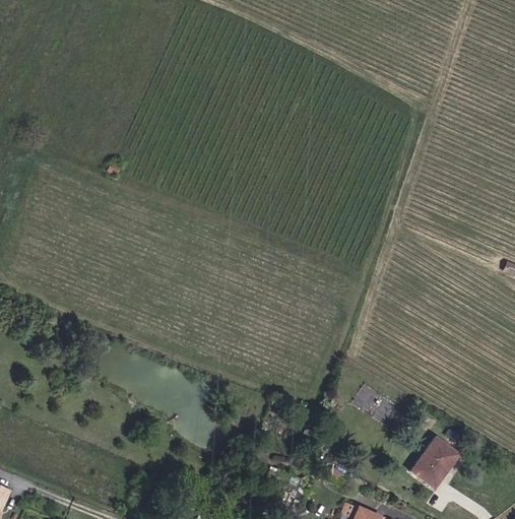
[(111,171),(119,175),(123,168),(115,164),(111,171)]
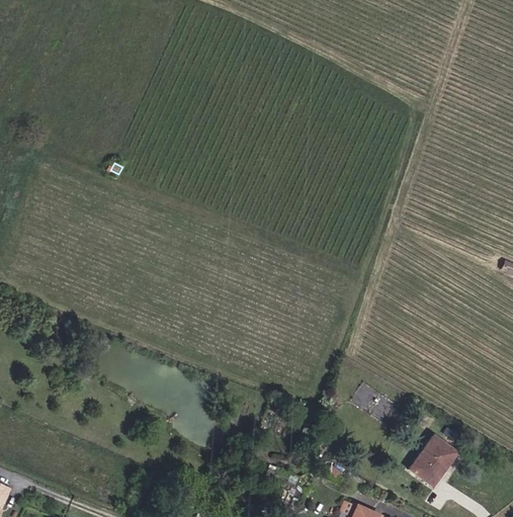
[(304,441),(314,445),(319,433),(308,429),(304,441)]
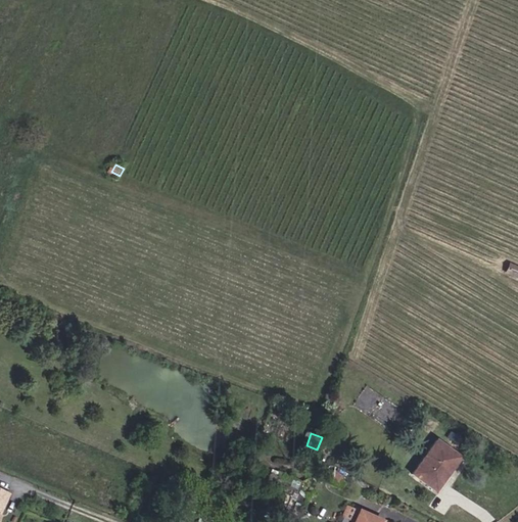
[(416,476),(439,492),(463,458),(439,441),(416,476)]
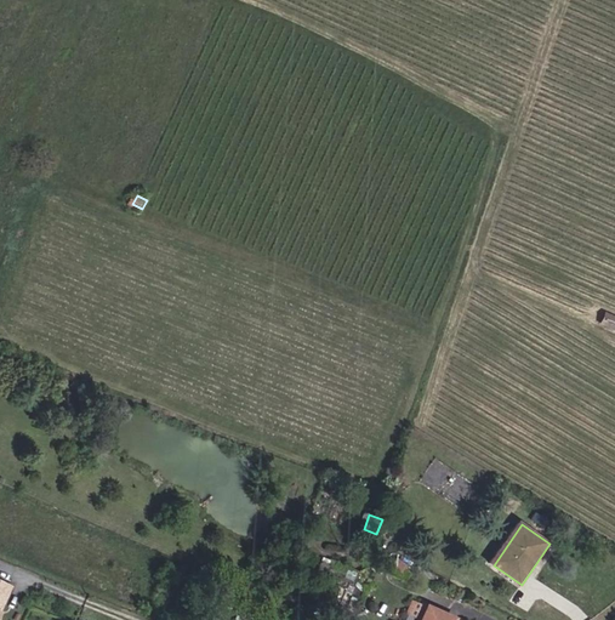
[(349,579),(358,582),(362,575),(353,570),(349,579)]
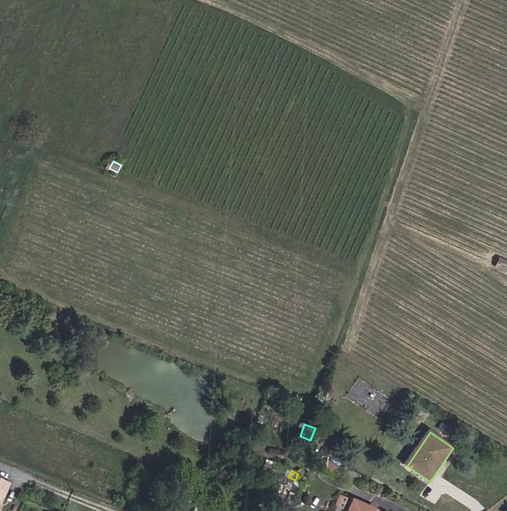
[(3,503),(11,482),(0,477),(0,510),(3,510),(6,504),(3,503)]
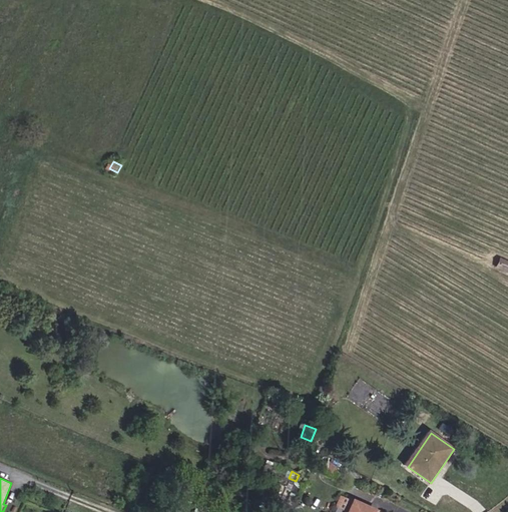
[(6,505),(14,484),(11,483),(3,504),(6,505)]
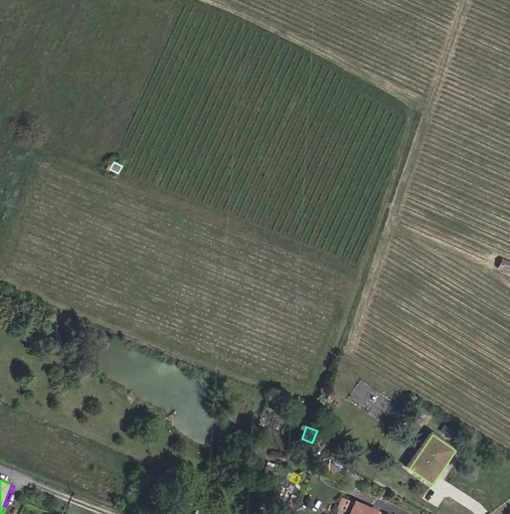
[(381,513),(355,502),(349,513),(381,513)]
